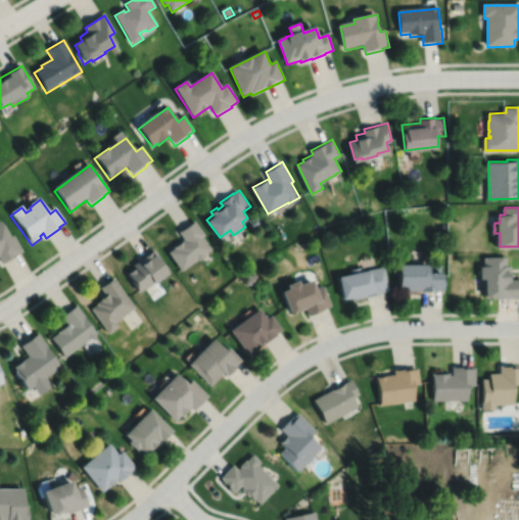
[(250,221),(255,229),(265,223),(258,215),(250,221)]
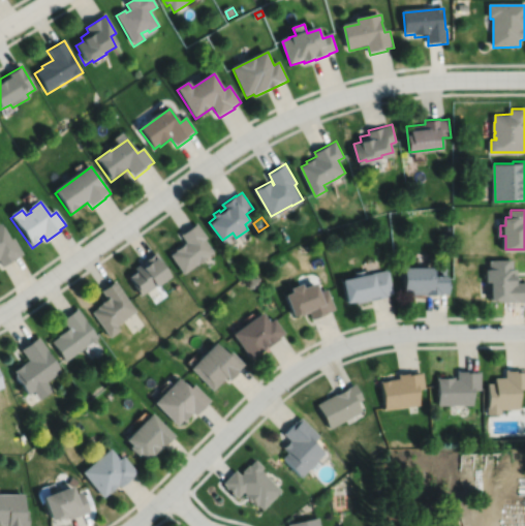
[(172,254),(185,274),(216,252),(207,239),(210,238),(198,222),(182,234),(187,242),(176,249),(177,250),(172,254)]
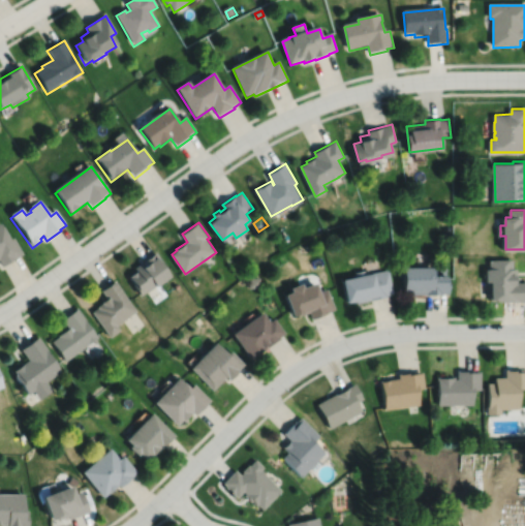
[(0,225),(0,266),(2,270),(24,256),(13,240),(10,242),(1,225),(0,225)]
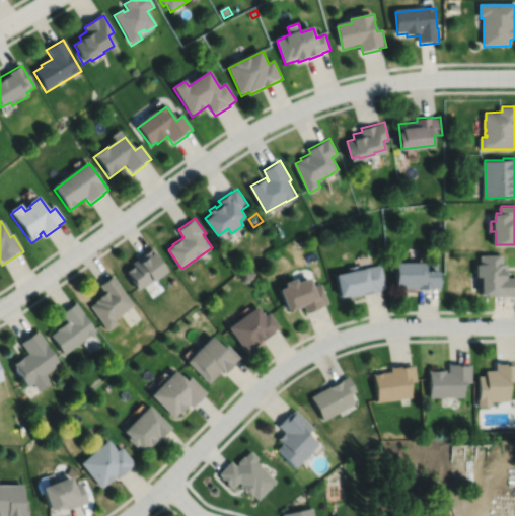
[(128,271),(133,278),(132,279),(139,289),(145,285),(146,286),(168,270),(162,262),(164,261),(154,247),(134,263),(136,266),(128,271)]
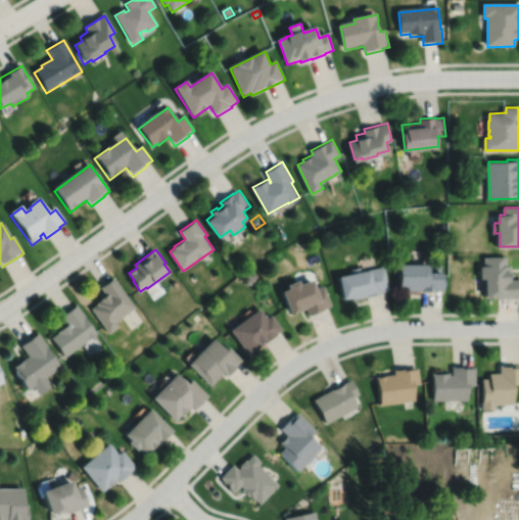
[(486,257),(486,266),(483,266),(483,278),(487,278),(487,286),(486,286),(486,297),(499,297),(499,298),(518,298),(518,279),(514,279),(514,266),(510,266),(510,256),(486,257)]
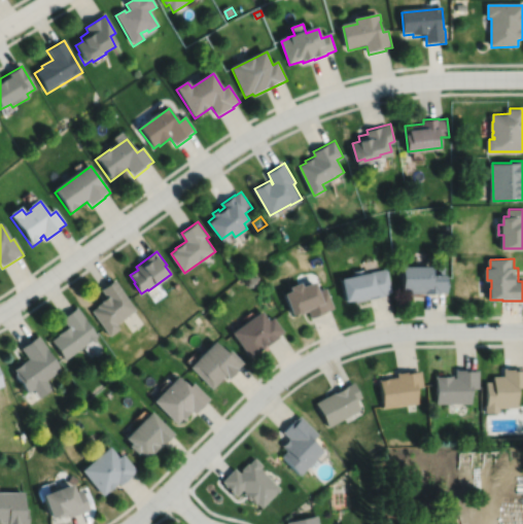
[(405,266),(405,289),(412,289),(412,293),(443,293),(443,292),(449,292),(449,274),(447,274),(447,267),(441,267),(441,274),(433,274),(433,266),(405,266)]
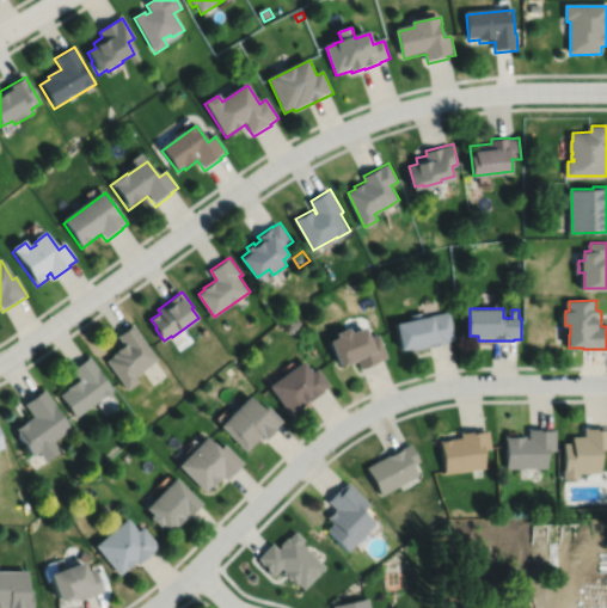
[(398,323),(404,349),(414,347),(414,351),(449,343),(448,342),(458,339),(452,312),(435,315),(435,314),(425,317),(425,312),(414,315),(414,319),(398,323)]
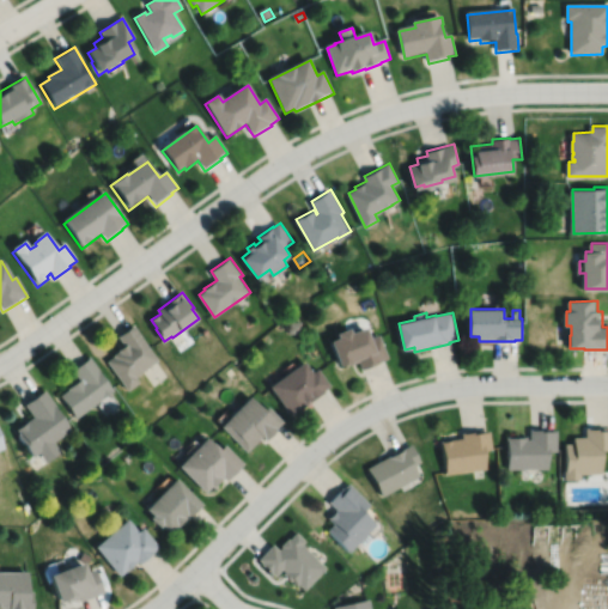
[(291,323),(291,334),(304,334),(304,323),(291,323)]
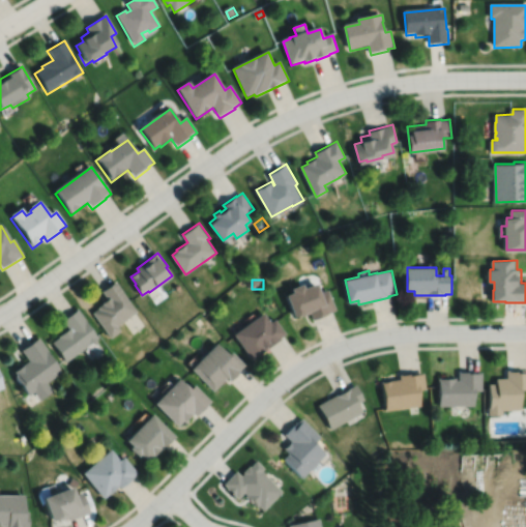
[(93,313),(112,338),(122,330),(119,326),(139,312),(117,282),(104,291),(109,298),(103,302),(104,303),(98,308),(99,309),(93,313)]
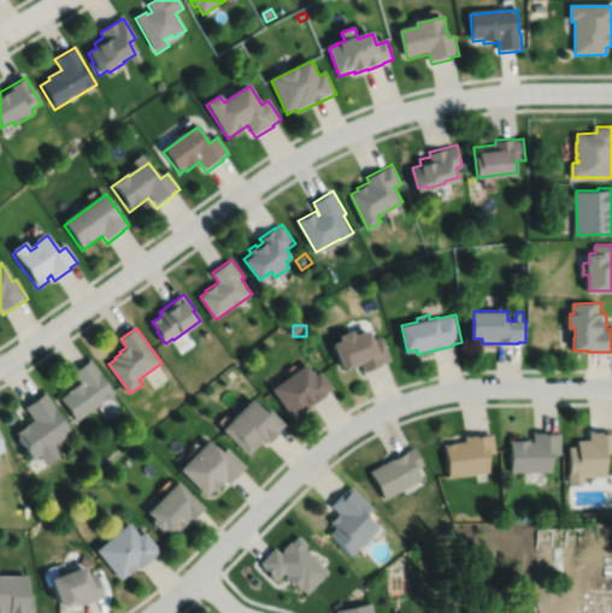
[(335,342),(345,367),(352,364),(354,367),(363,364),(366,372),(394,361),(384,337),(375,340),(370,328),(355,334),(353,329),(341,334),(342,339),(335,342)]
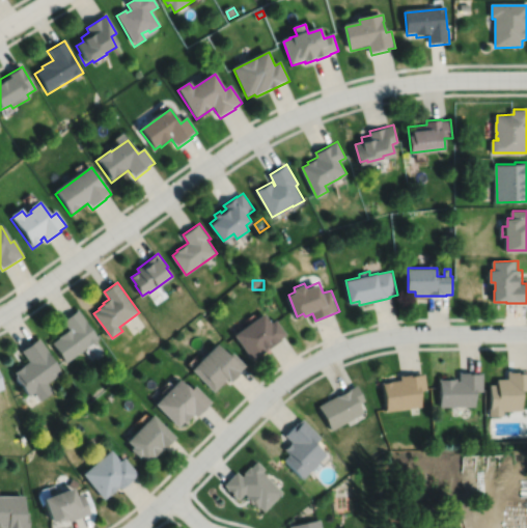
[(53,343),(66,362),(101,338),(79,309),(63,321),(70,329),(59,337),(60,338),(53,343)]
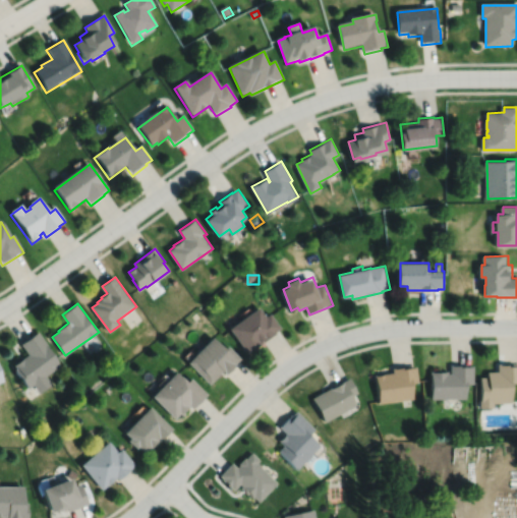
[(231,328),(248,353),(278,334),(277,332),(283,328),(273,313),(268,317),(261,307),(231,328)]
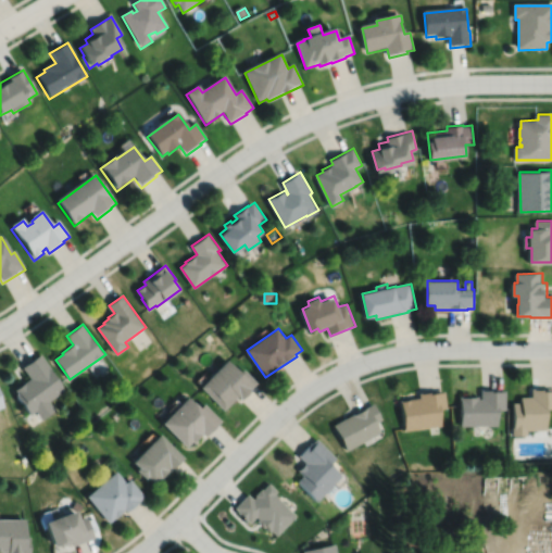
[(16,389),(19,393),(17,394),(32,415),(37,411),(42,419),(57,410),(50,401),(66,390),(42,354),(24,367),(32,379),(16,389)]
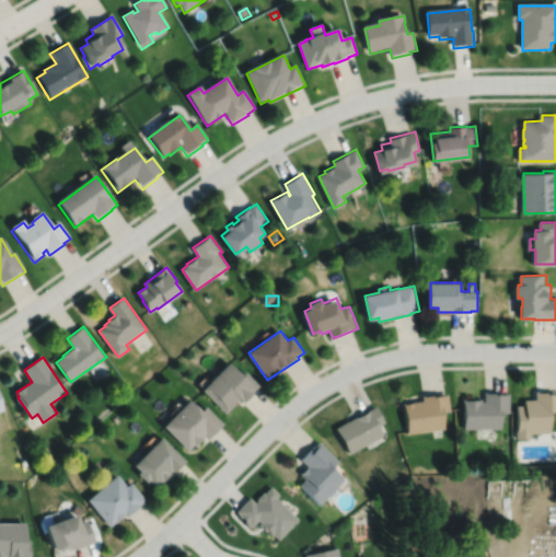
[(203,390),(227,414),(241,399),(244,403),(261,386),(246,372),(244,375),(231,362),(203,390)]
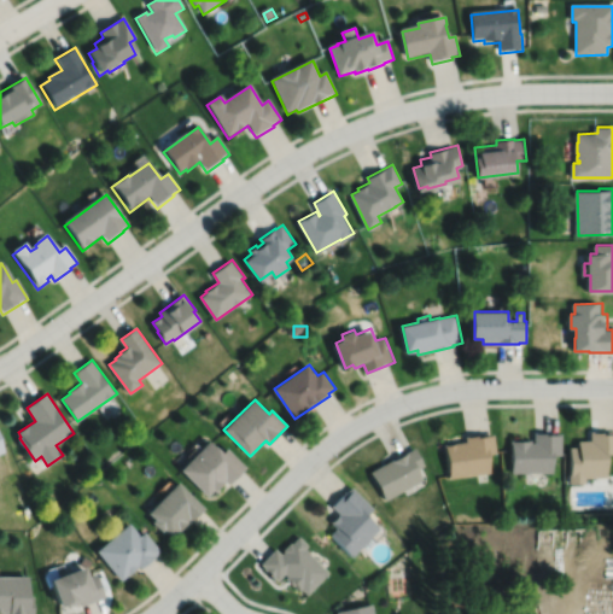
[(572,448),(572,484),(588,484),(588,479),(609,478),(609,454),(612,454),(612,432),(594,432),(594,442),(581,442),(581,448),(572,448)]
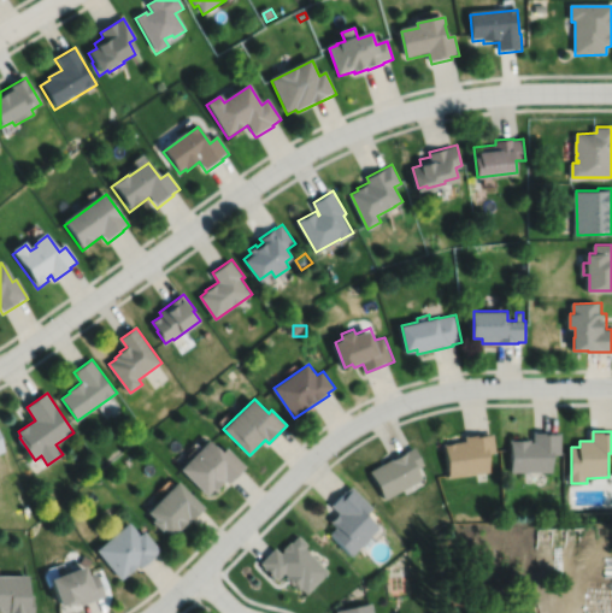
[(512,440),(513,472),(554,472),(554,454),(563,454),(563,432),(554,434),(554,432),(535,432),(535,443),(533,443),(533,440),(512,440)]
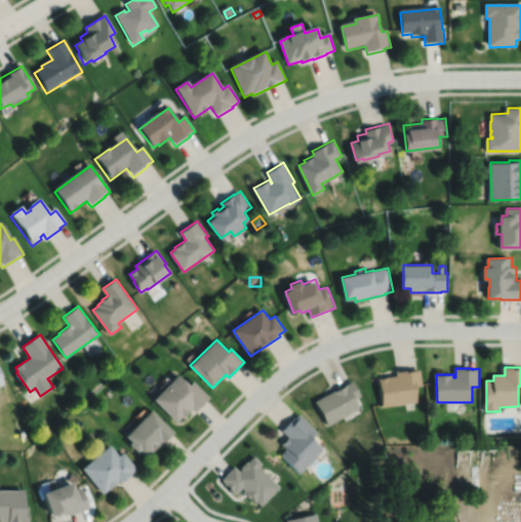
[(379,378),(383,407),(418,402),(415,387),(423,386),(421,369),(413,370),(413,369),(397,371),(397,376),(379,378)]
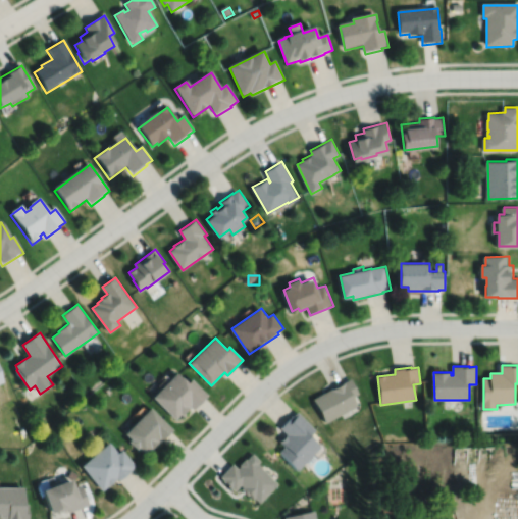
[(153,398),(175,419),(180,414),(183,416),(191,408),(189,407),(190,406),(194,411),(209,396),(193,379),(189,383),(177,372),(153,398)]
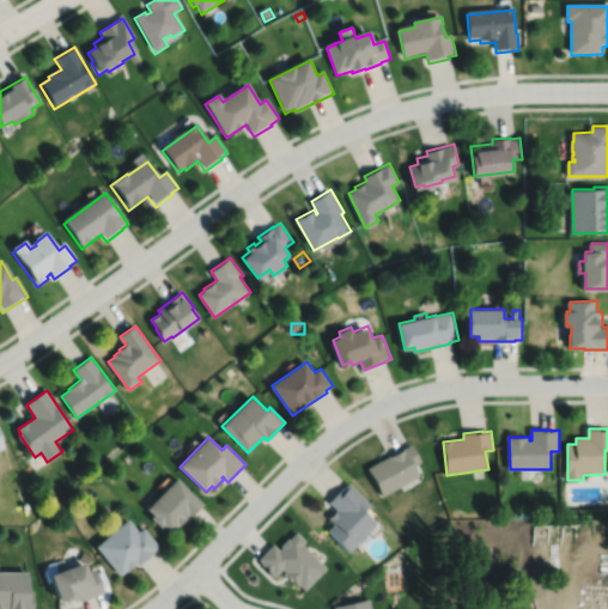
[(368,469),(383,497),(420,476),(415,467),(423,463),(413,445),(368,469)]
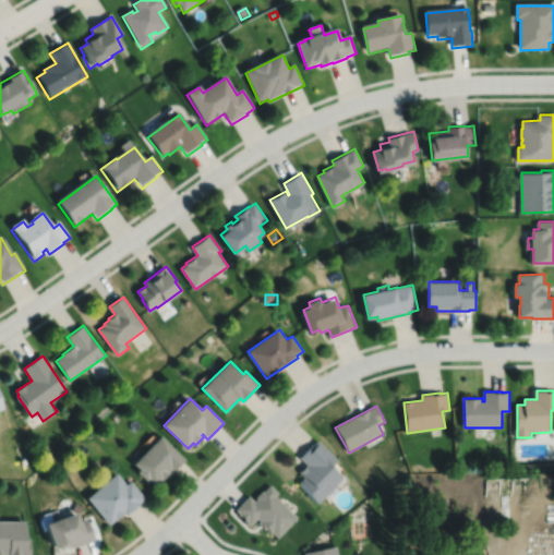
[(163,436),(134,465),(141,470),(139,472),(147,481),(149,479),(156,485),(161,480),(163,481),(170,473),(170,472),(171,470),(175,472),(187,460),(163,436)]
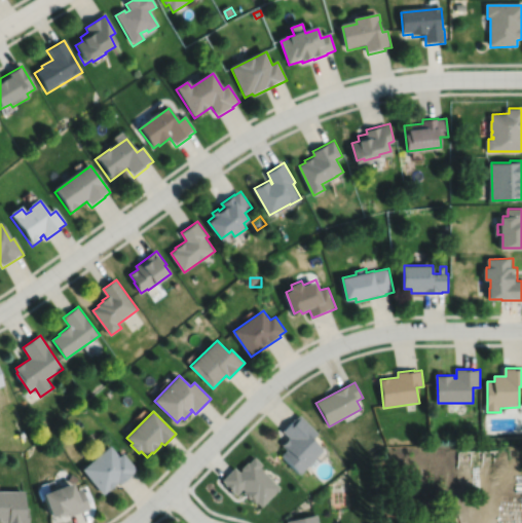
[(281,456),(299,475),(324,451),(312,439),(318,434),(300,415),(295,420),(294,419),(283,432),(289,438),(282,445),(287,450),(281,456)]
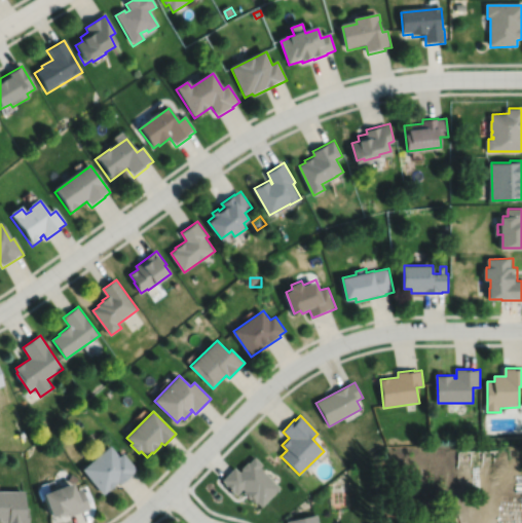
[(84,470),(105,495),(120,483),(122,485),(140,471),(125,454),(121,457),(113,446),(84,470)]
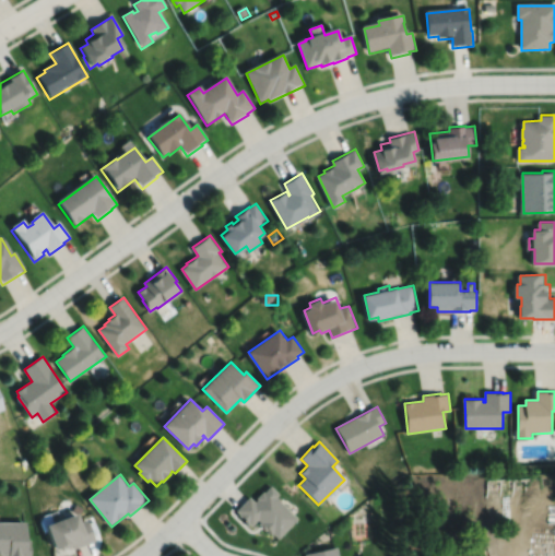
[(236,511),(239,515),(239,516),(248,524),(248,523),(251,527),(258,521),(260,523),(259,524),(266,532),(268,531),(272,535),(273,534),(279,540),(299,520),(278,498),(280,495),(271,487),(264,493),(257,499),(258,500),(256,503),(250,497),(236,511)]
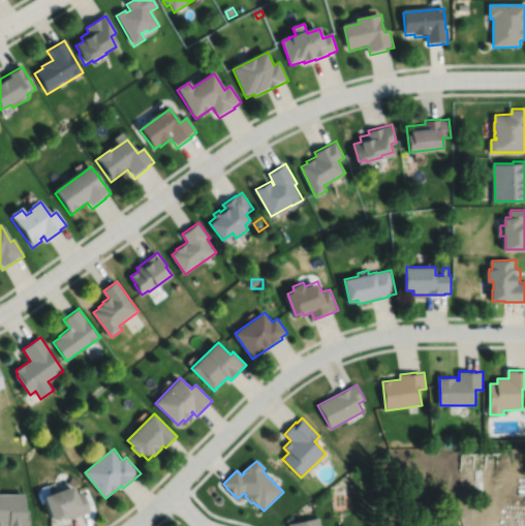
[(44,497),(54,520),(59,518),(60,520),(70,517),(71,520),(92,513),(85,493),(79,495),(74,487),(44,497)]
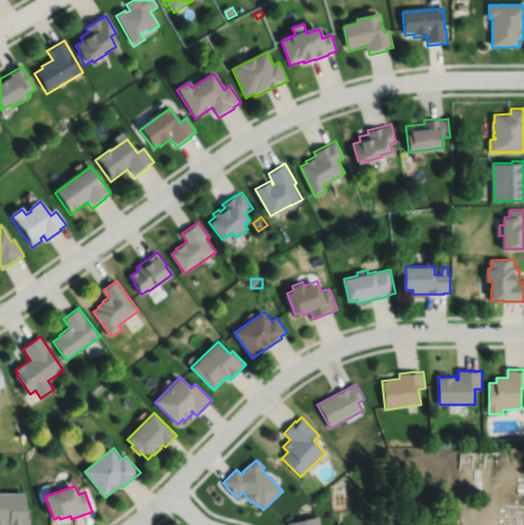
[(0,494),(0,524),(30,524),(30,512),(27,512),(27,494),(0,494)]
